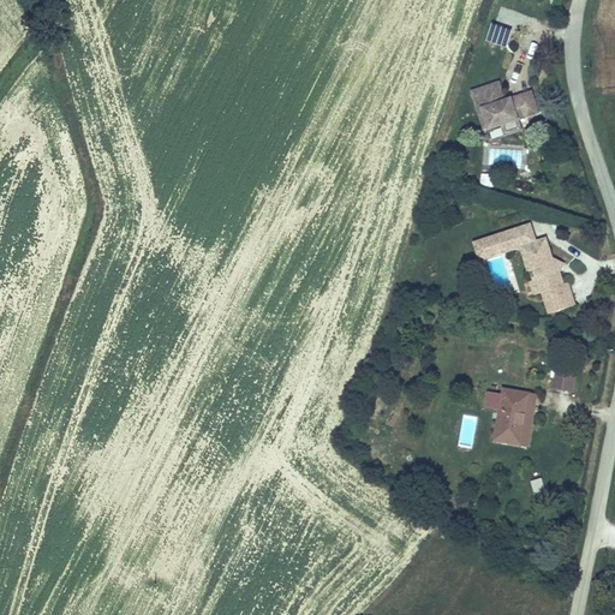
[(531,109),(525,94),(507,100),(500,81),(484,87),(487,90),(476,95),(481,108),(487,106),(491,124),(501,121),(505,133),(520,127),(515,115),(531,109)]
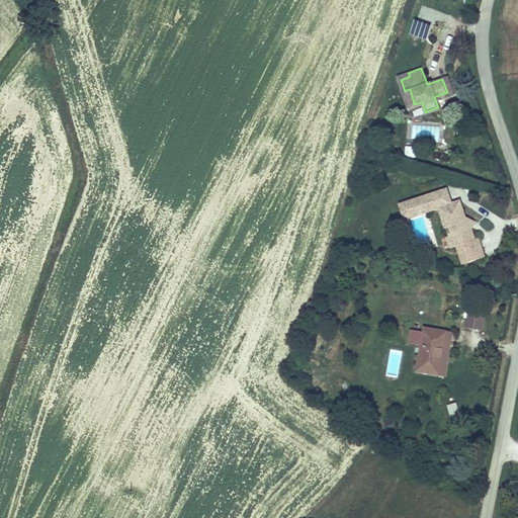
[(448,77),(442,79),(447,92),(453,91),(448,77)]
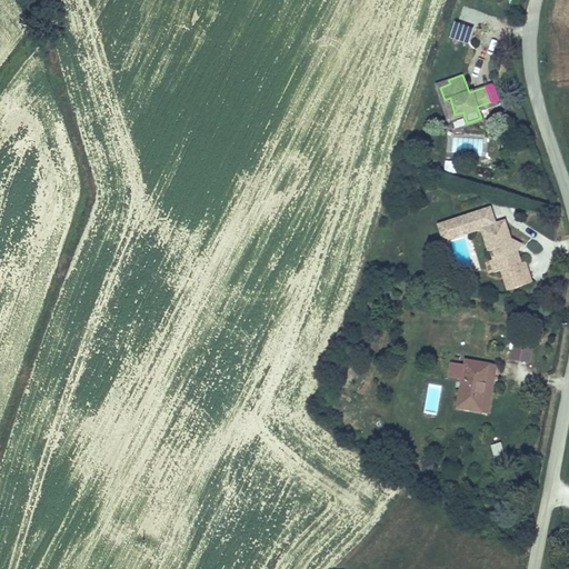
[(455,115),(450,98),(445,100),(449,117),(455,115)]
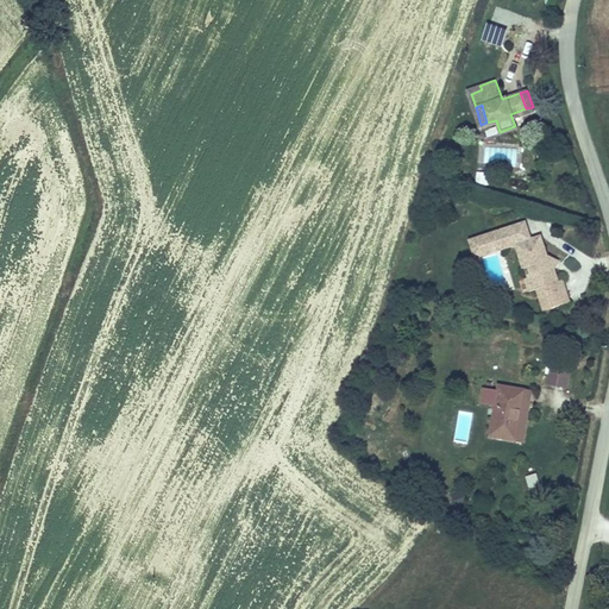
[(489,171),(478,173),(478,184),(489,184),(489,171)]
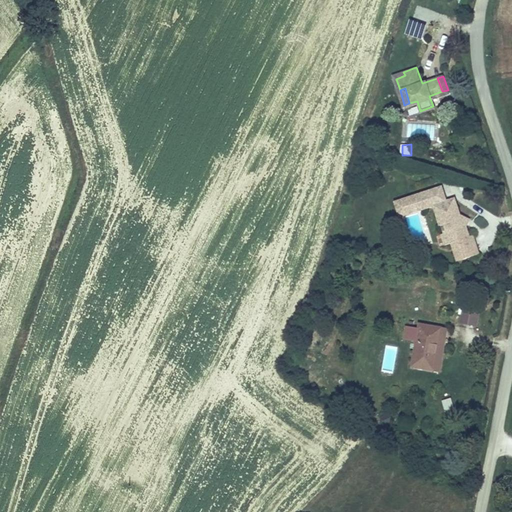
[(443,185),(401,198),(405,211),(434,202),(447,242),(454,239),(462,237),(468,257),(482,252),(476,233),(472,234),(464,208),(459,210),(455,195),(447,198),(443,185)]
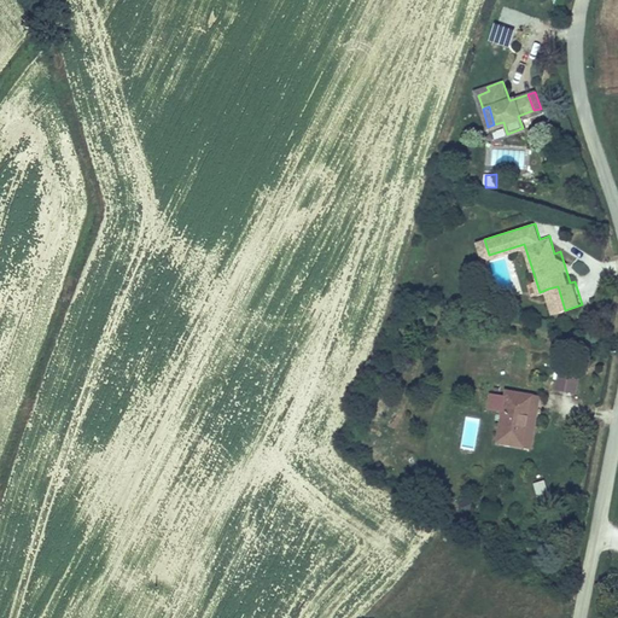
[(489,255),(484,239),(478,242),(484,257),(489,255)]
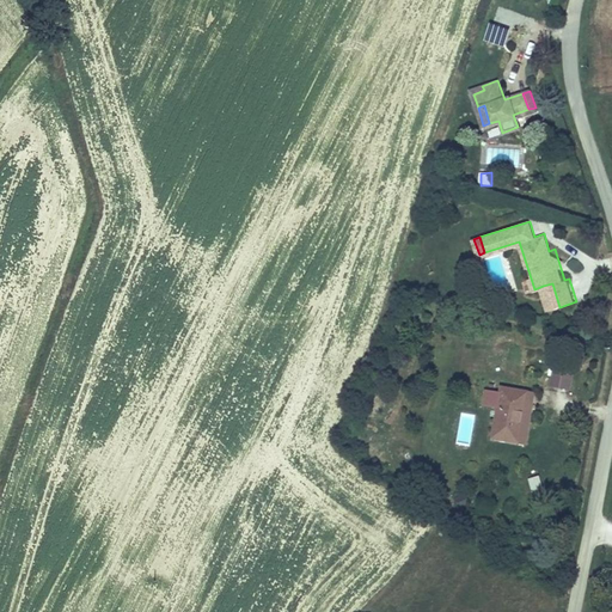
[(552,283),(543,286),(550,311),(560,307),(552,283)]
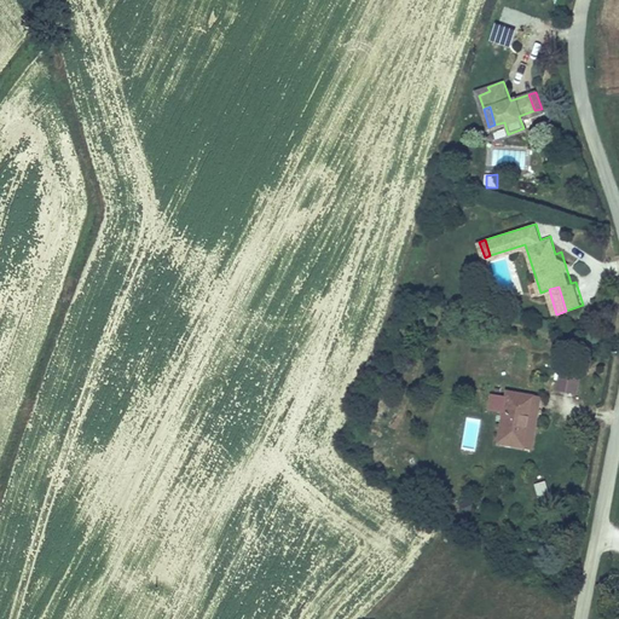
[(576,370),(557,366),(554,387),(571,391),(576,370)]
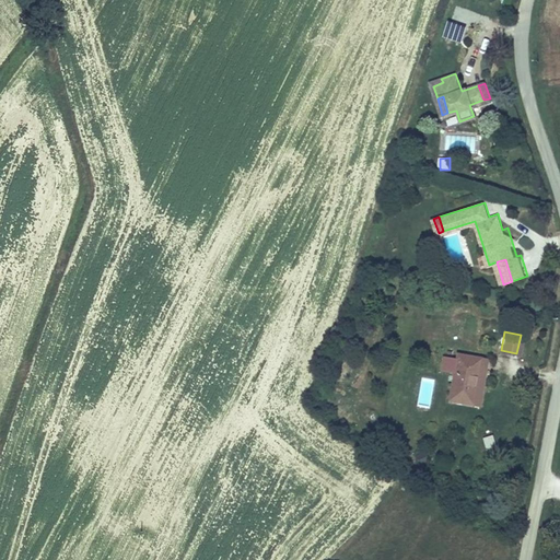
[(457,352),(450,398),(471,401),(479,357),(457,352)]
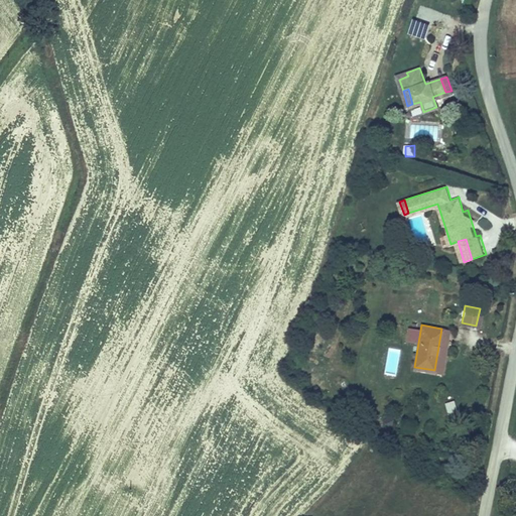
[(446,330),(441,329),(434,370),(439,371),(446,330)]
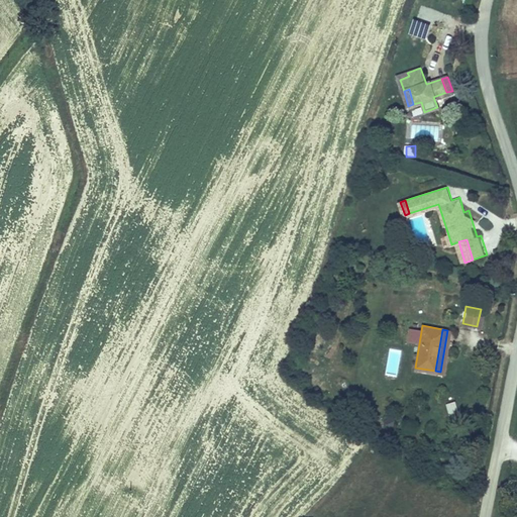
[(455,402),(445,405),(448,416),(458,414),(455,402)]
